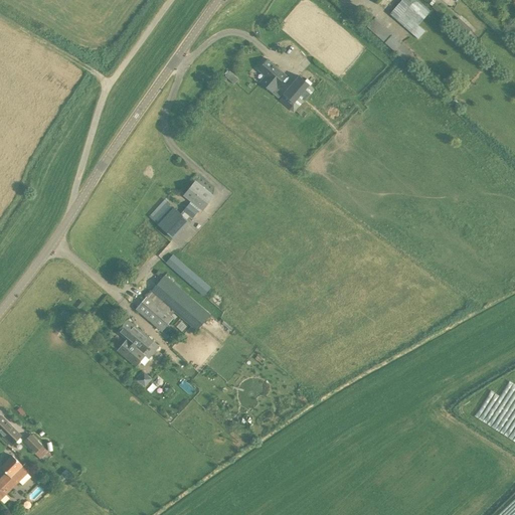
[(410,33),(417,39),(424,31),(417,25),(431,11),(417,0),(401,0),(388,14),(410,33)]
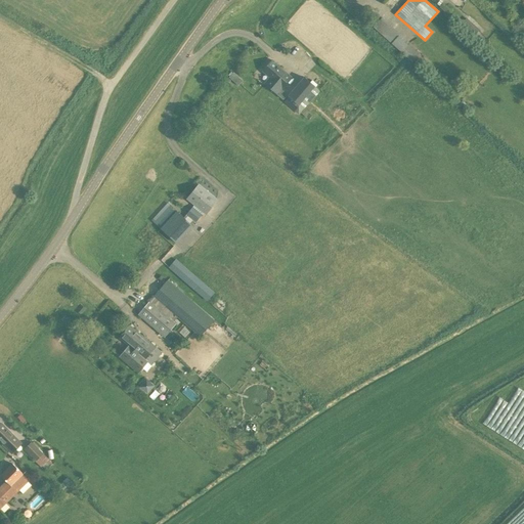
[(409,44),(410,43),(382,17),(373,28),(411,62),(420,53),(409,44)]
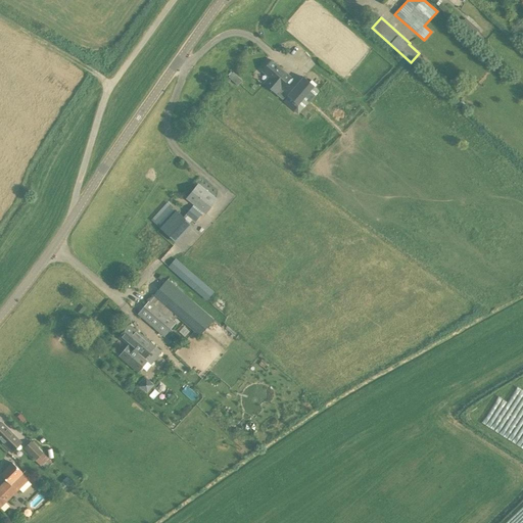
[(466,18),(460,26),(471,37),(478,30),(466,18)]
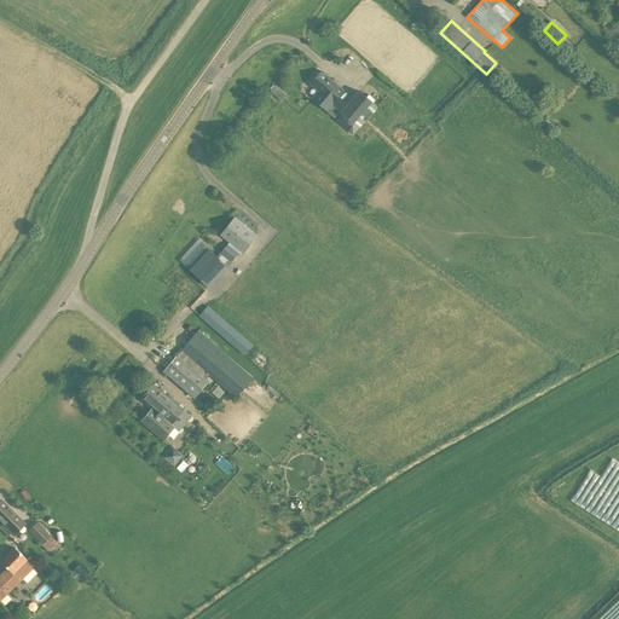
[(331,105),(343,92),(322,71),(308,85),(318,93),(312,99),(334,119),(339,111),(331,105)]
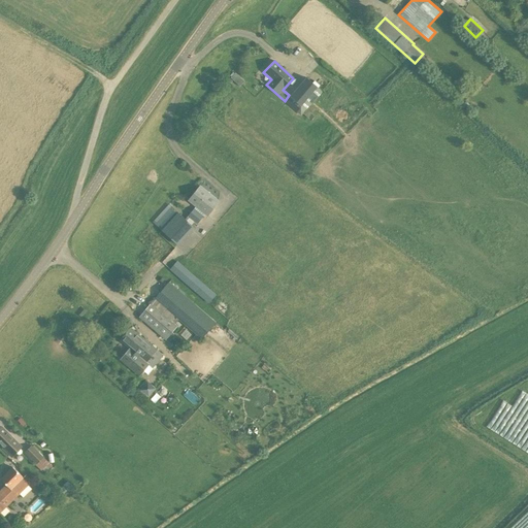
[(322,92),(318,88),(318,87),(306,77),(289,97),(291,99),(287,103),(300,116),(322,92)]
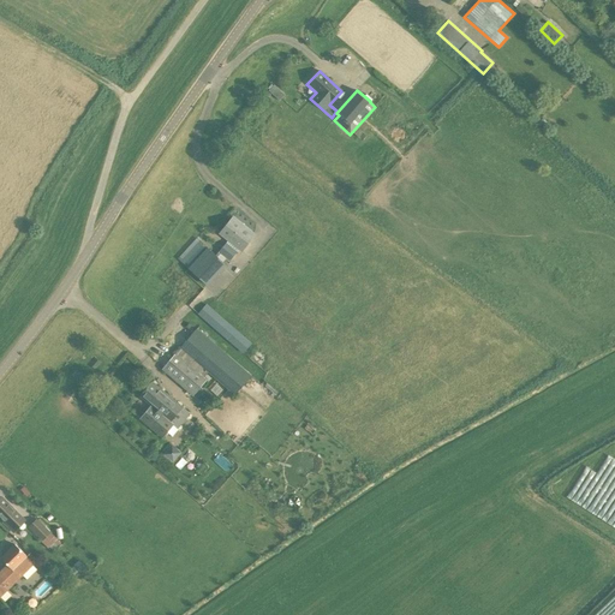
[(220,234),(242,251),(255,236),(233,218),(220,234)]
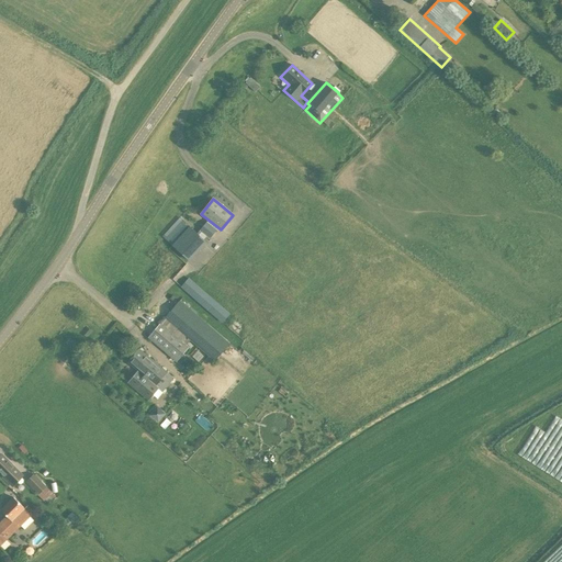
[(189,261),(206,242),(205,240),(198,234),(189,226),(180,217),(163,237),(171,245),(189,261)]
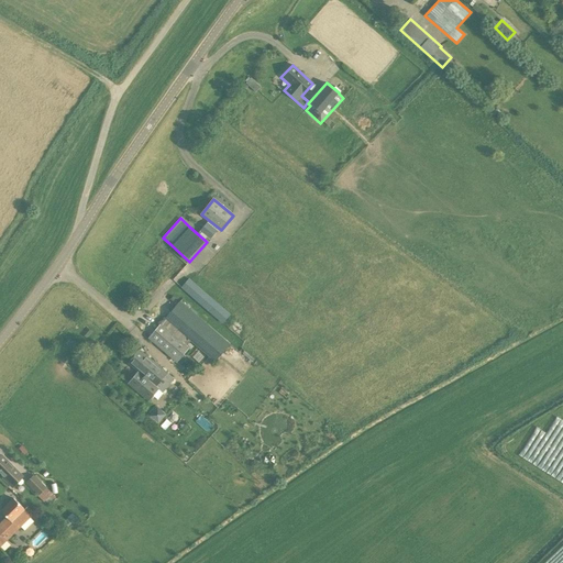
[(209,238),(210,239),(217,231),(207,222),(200,230),(209,238)]
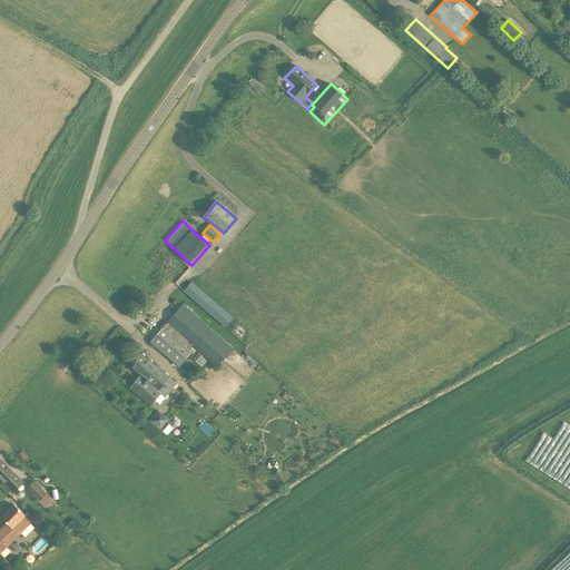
[(212,241),(203,233),(200,237),(208,244),(212,241)]
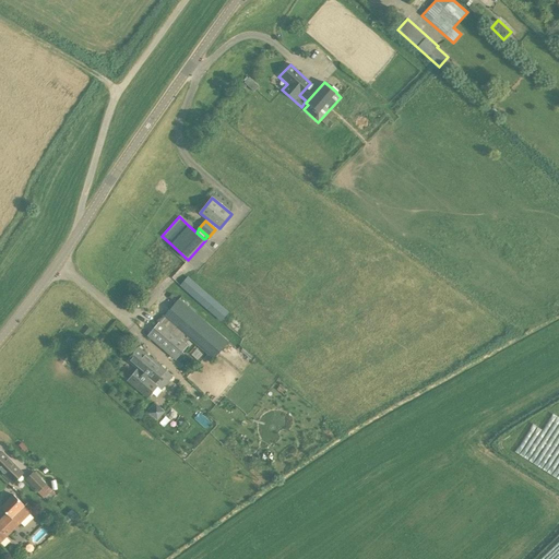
[(219,320),(227,311),(187,274),(178,284),(219,320)]
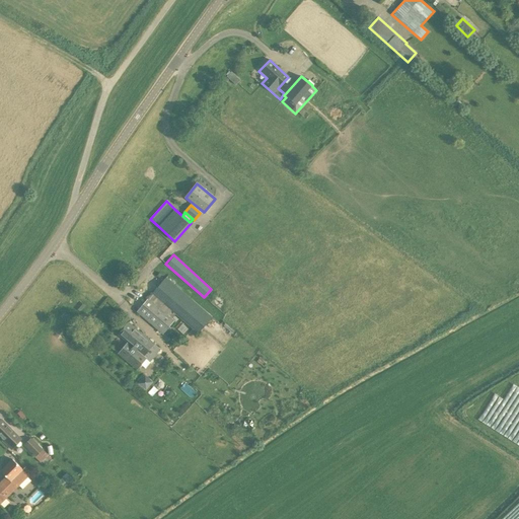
[(165,277),(152,293),(153,294),(175,314),(198,334),(213,316),(165,277)]
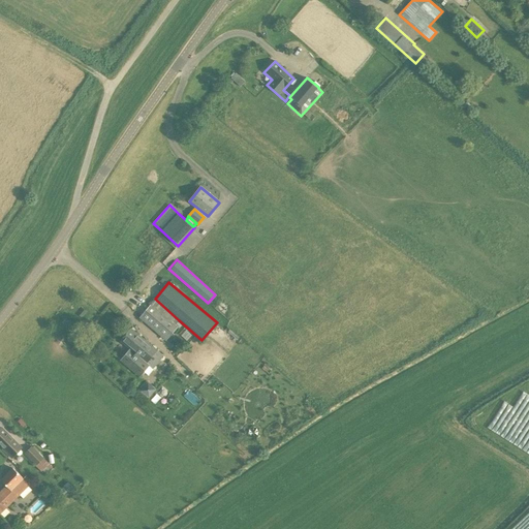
[(156,300),(152,305),(150,304),(139,317),(163,338),(179,320),(156,300)]
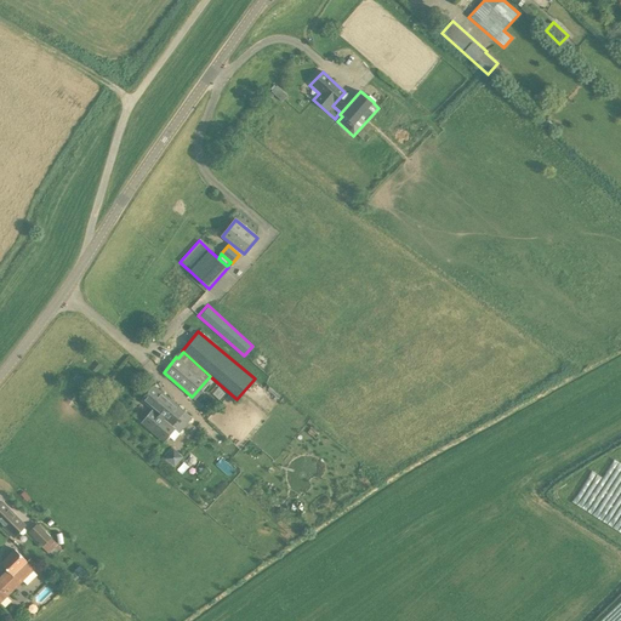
[(164,443),(175,428),(180,433),(192,417),(154,385),(141,400),(152,410),(141,422),(164,443)]
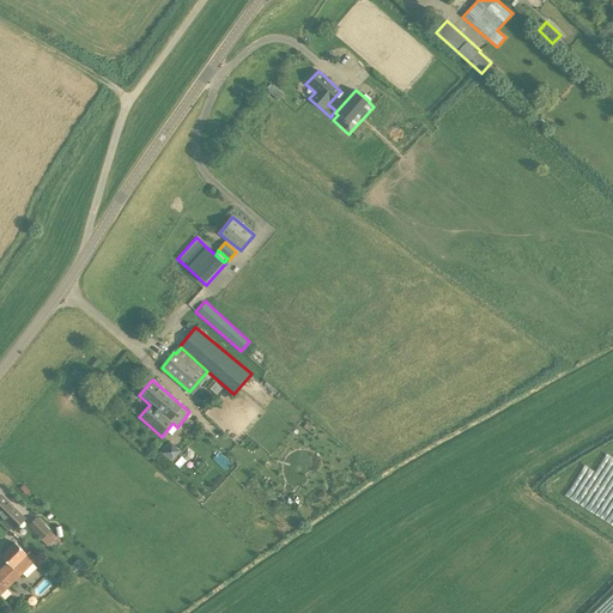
[(170,442),(162,451),(173,460),(180,449),(170,442)]
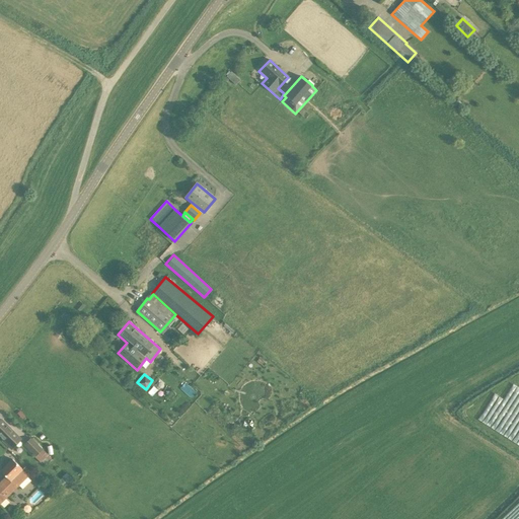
[(1,419),(0,420),(0,436),(3,439),(2,441),(11,450),(21,440),(1,419)]
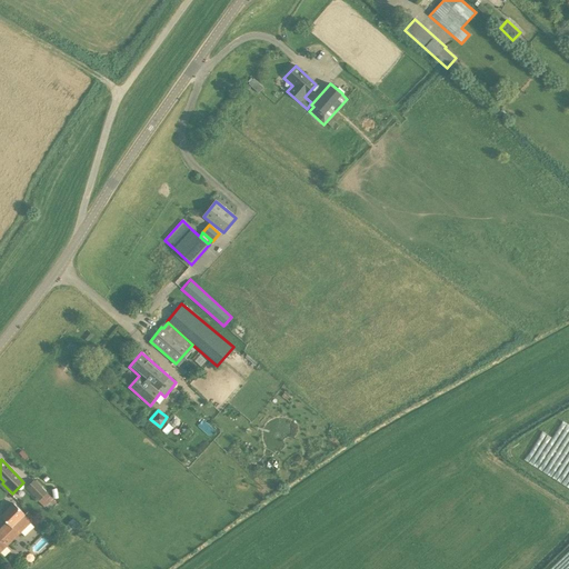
[(38,501),(45,507),(50,501),(53,505),(56,501),(35,480),(26,488),(38,500),(38,501)]
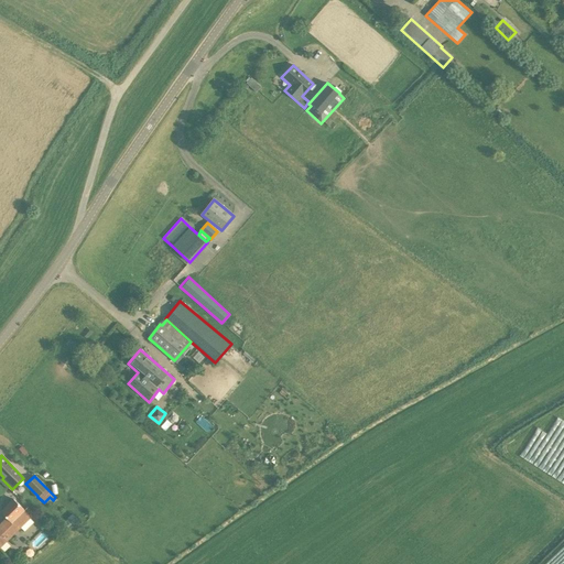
[(14,499),(1,512),(9,520),(0,528),(0,546),(31,517),(24,510),(14,499)]
